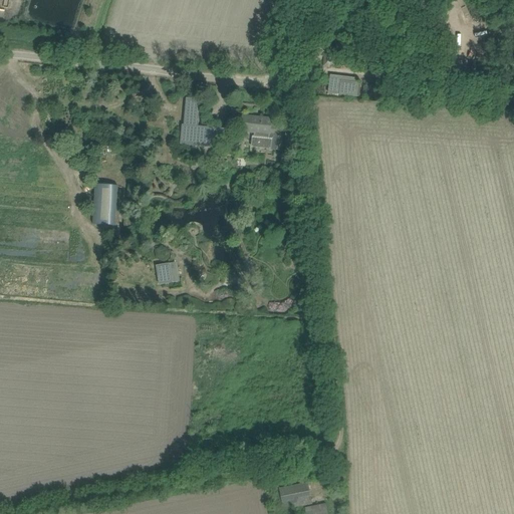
[(358,83),(340,81),(339,95),(357,97),(358,83)]
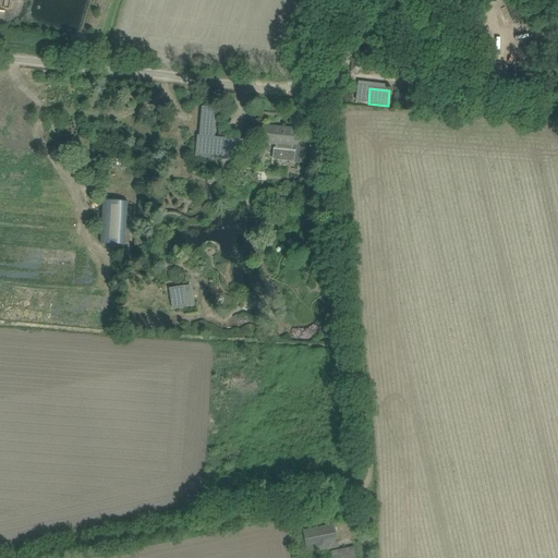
[(195,156),(199,156),(227,159),(235,159),(235,153),(244,153),(245,140),(215,136),(218,108),(202,107),(199,135),(197,135),(195,156)]
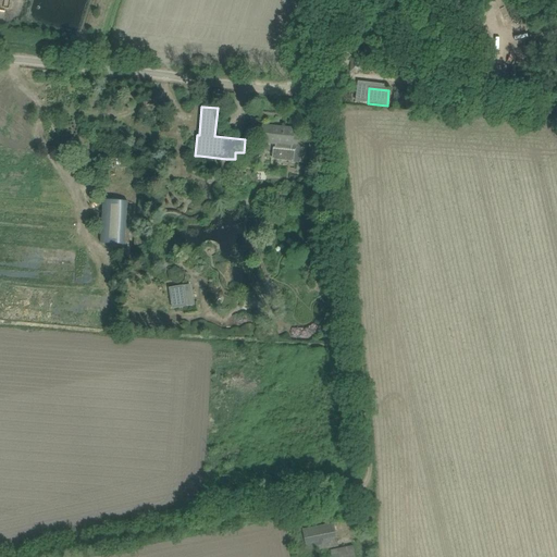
[(263,126),(261,143),(276,144),(275,148),(296,150),(295,162),(306,163),(308,136),(294,135),(294,130),(283,128),(283,130),(279,130),(279,127),(263,126)]
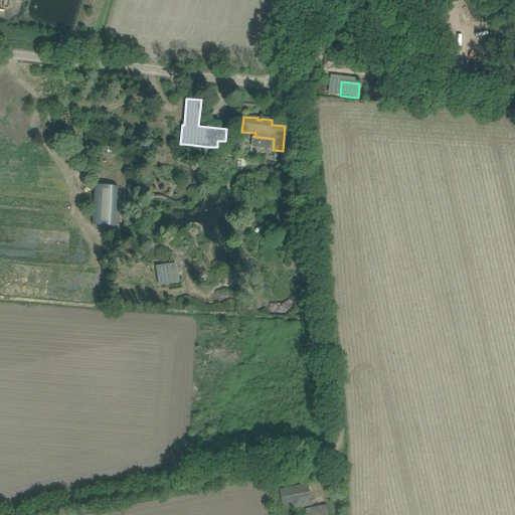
[(97,185),(94,225),(116,226),(119,186),(97,185)]
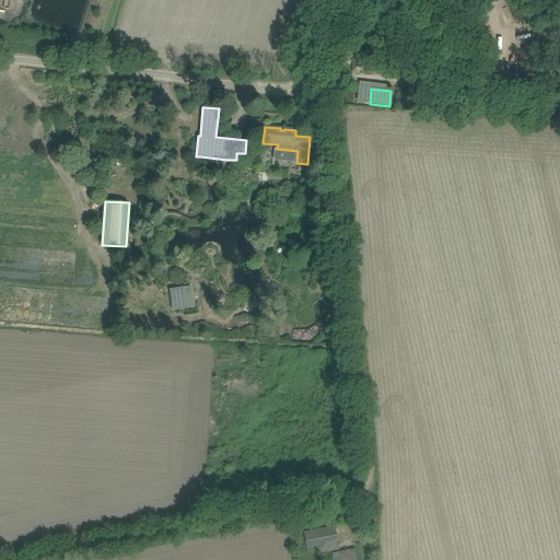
[(185,288),(170,290),(174,311),(188,308),(185,288)]
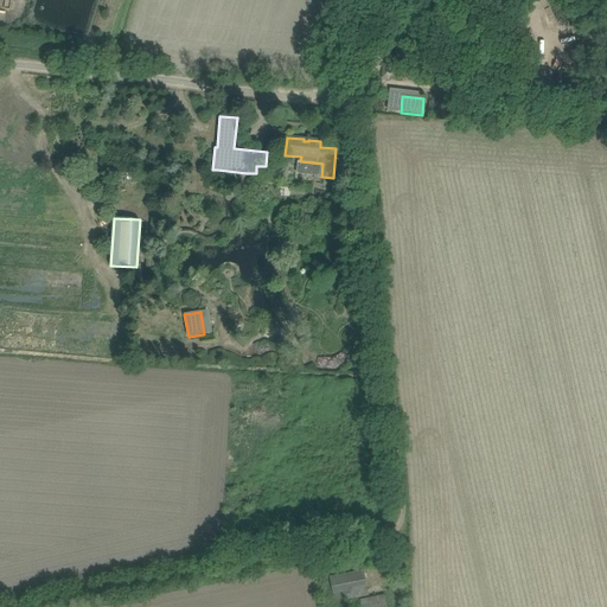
[(364,572),(331,579),(334,596),(345,595),(346,600),(369,595),(364,572)]
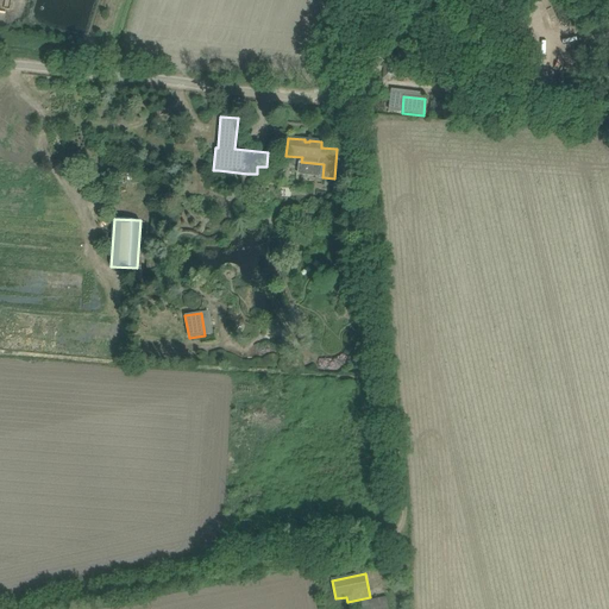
[(388,608),(387,597),(360,602),(362,608),(388,608)]
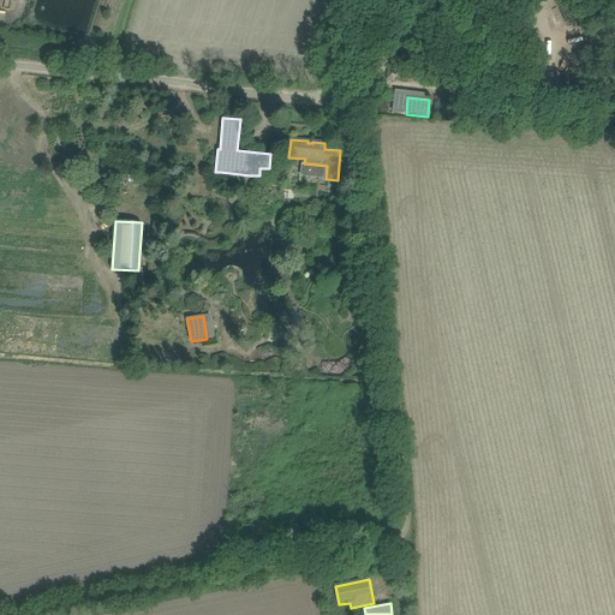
All buildings are outlined.
